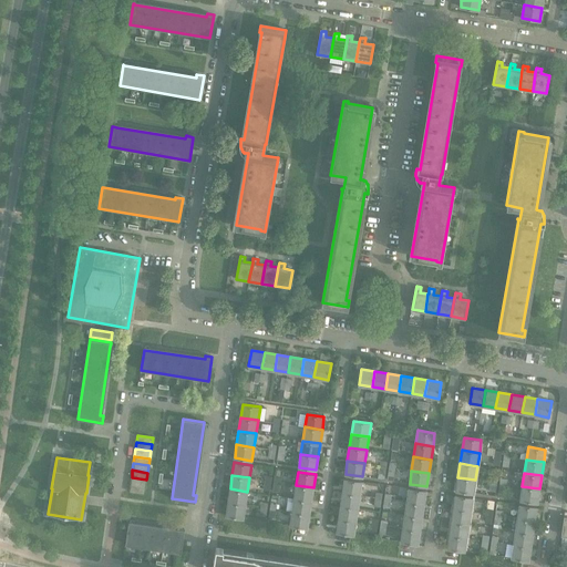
[(146,480),(132,477),(131,485),(145,487),(146,480)]
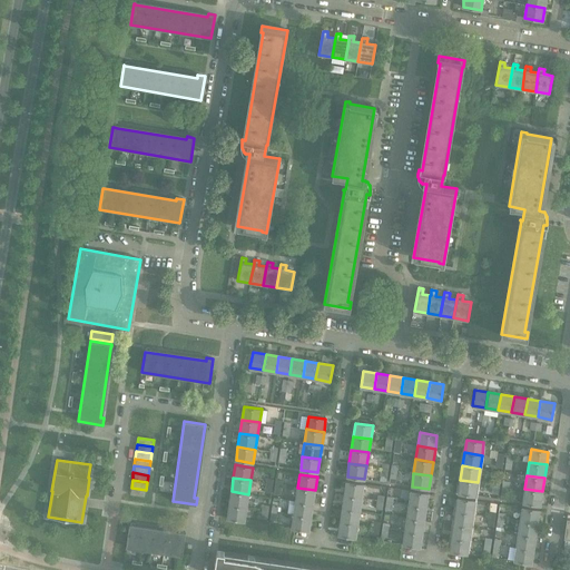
[(478,482),(460,480),(459,493),(475,495),(478,482)]
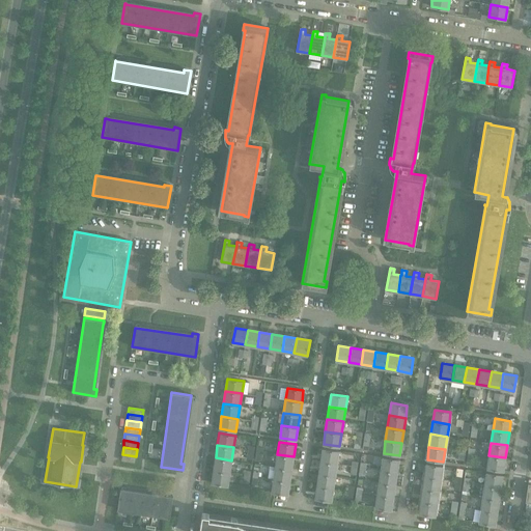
[(323,448),(320,460),(337,463),(339,451),(323,448)]
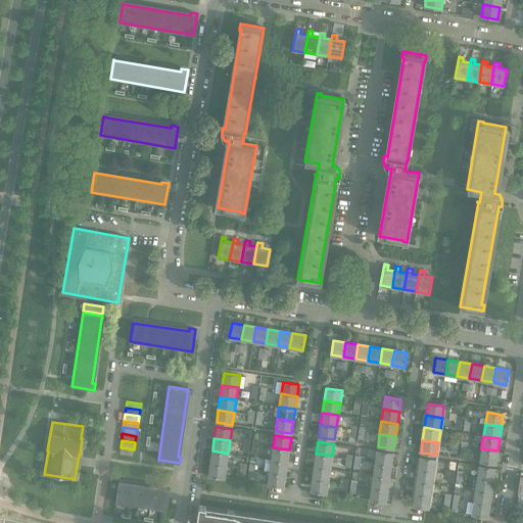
[(134,449),(121,447),(120,454),(133,456),(134,449)]
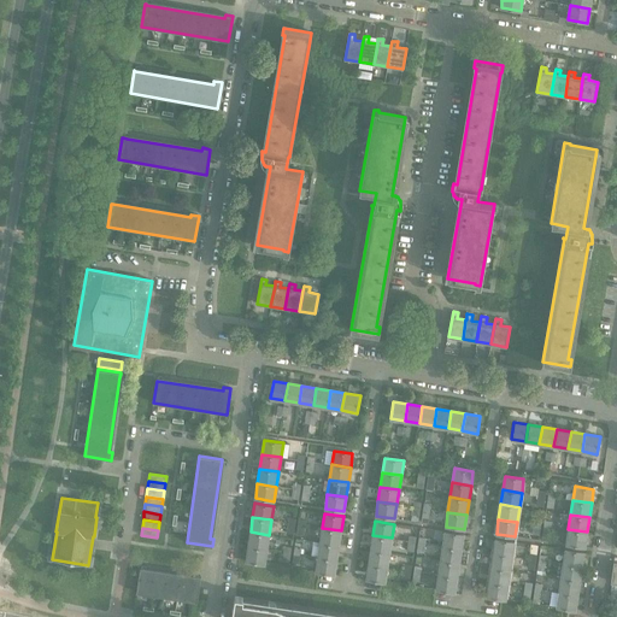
[(341,530),(322,528),(319,542),(339,545),(341,530)]
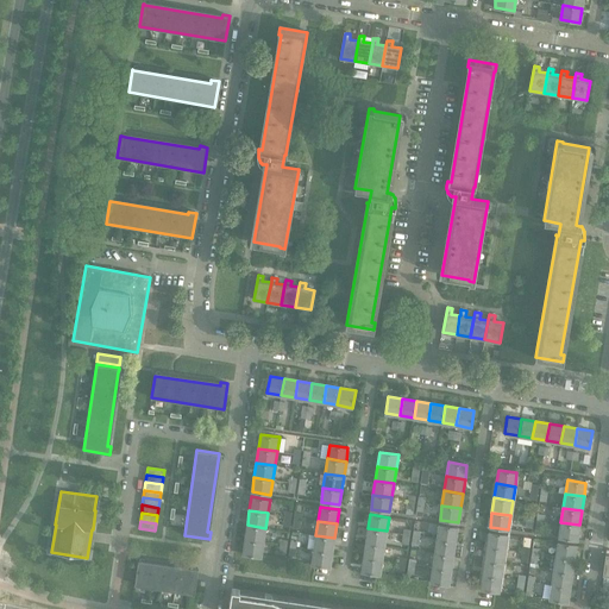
[(579,525),(560,522),(559,538),(577,540),(579,525)]
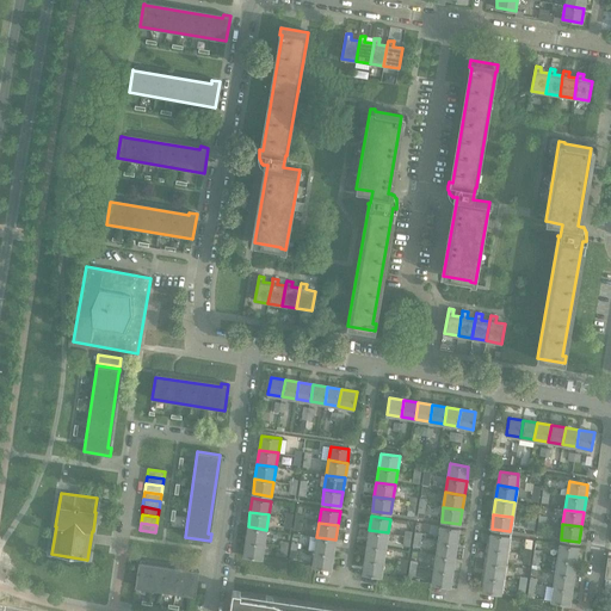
[(266,530),(248,526),(246,542),(265,544),(266,530)]
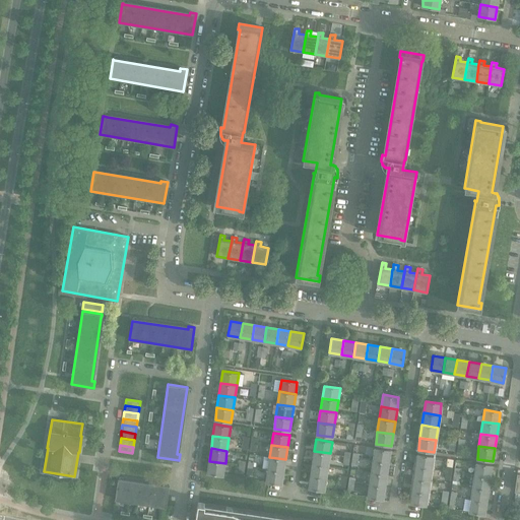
[(375,448),(373,459),(389,462),(391,450),(375,448)]
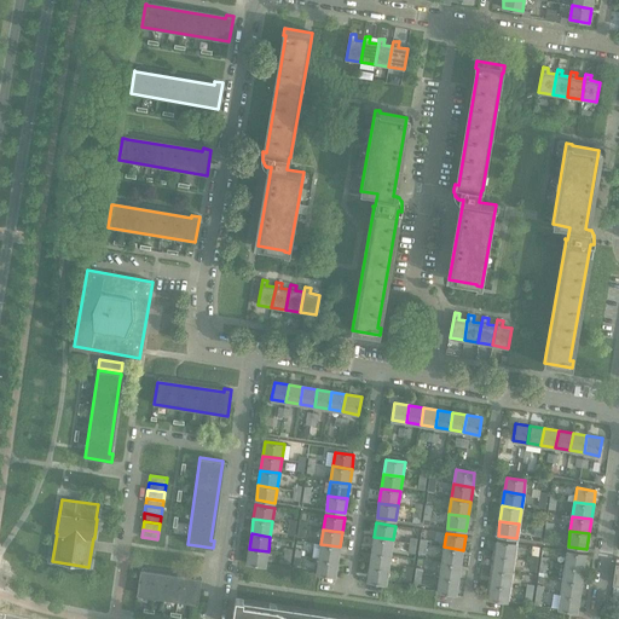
[(374,537),(372,551),(391,555),(393,539),(374,537)]
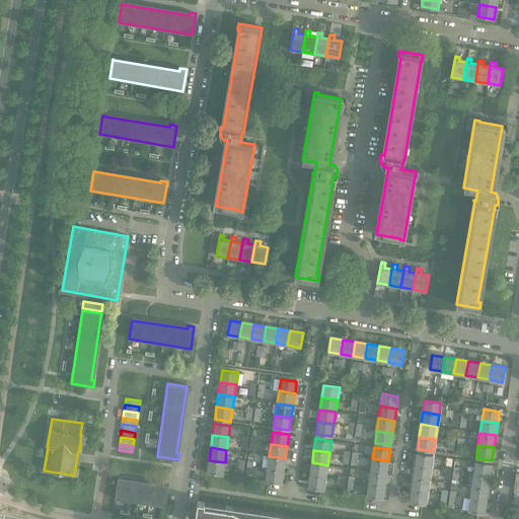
[(417,453),(415,465),(431,467),(433,455),(417,453)]
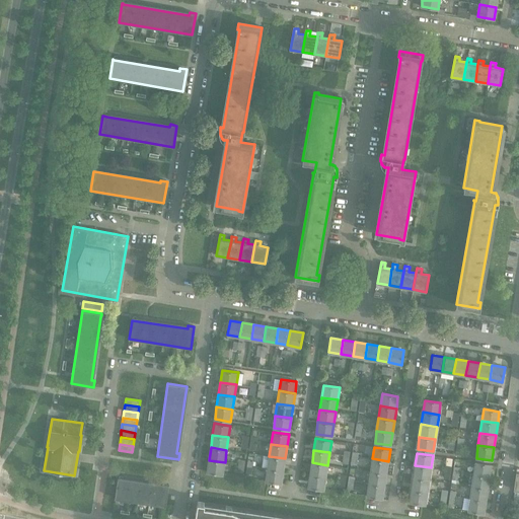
[(285,458),(269,456),(268,468),(283,471),(285,458)]
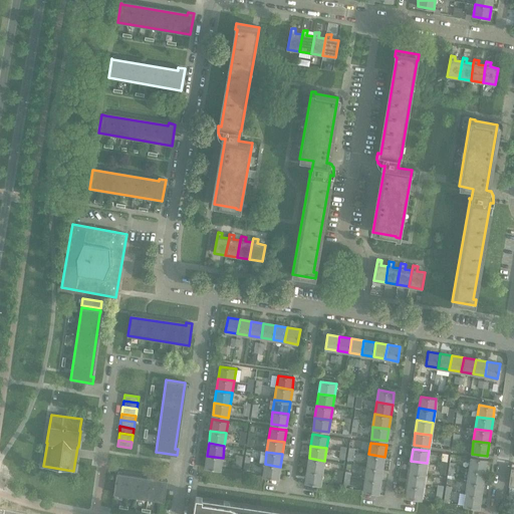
[(384,457),(368,454),(366,467),(382,469),(384,457)]
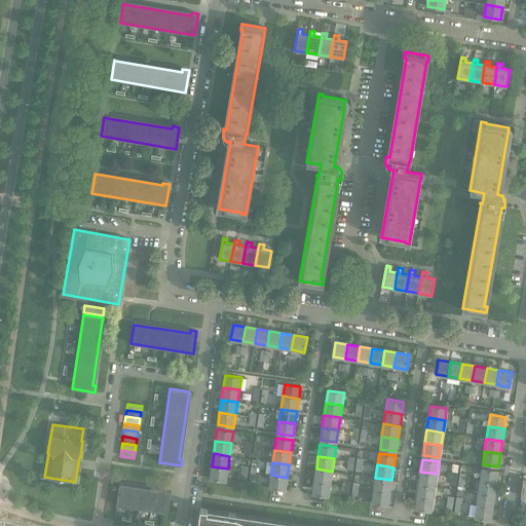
[(228,468),(212,466),(210,479),(226,481),(228,468)]
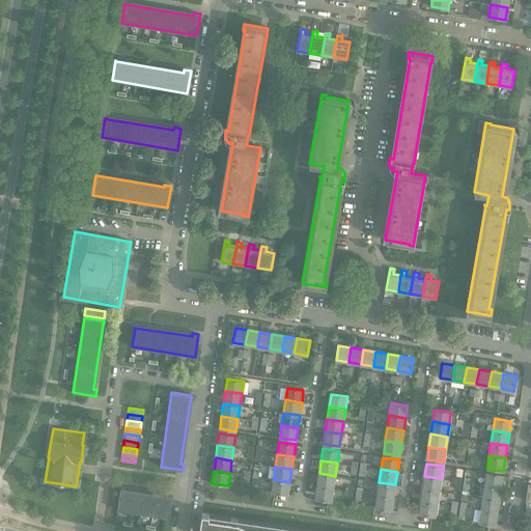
[(486,472),(484,484),(501,486),(503,475),(486,472)]
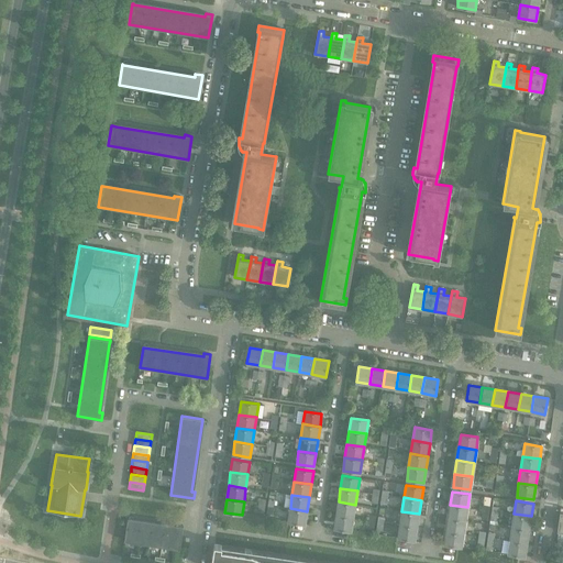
[(355,505),(339,501),(337,515),(353,518),(355,505)]
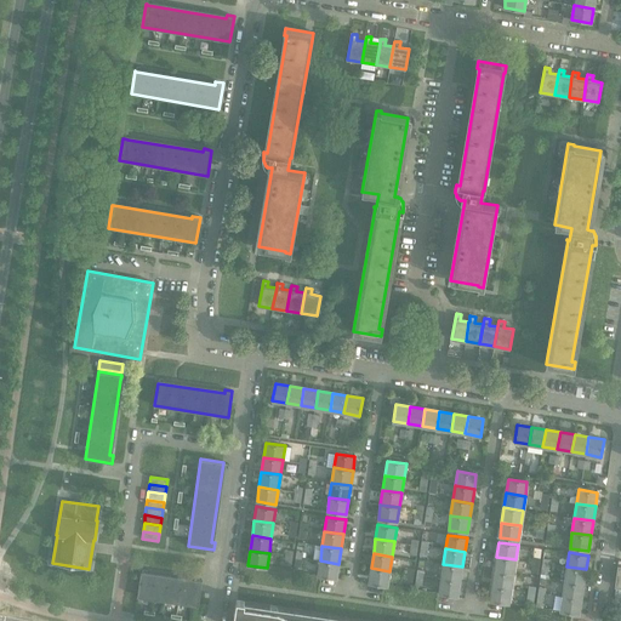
[(516,559),(496,557),(494,571),(513,574),(516,559)]
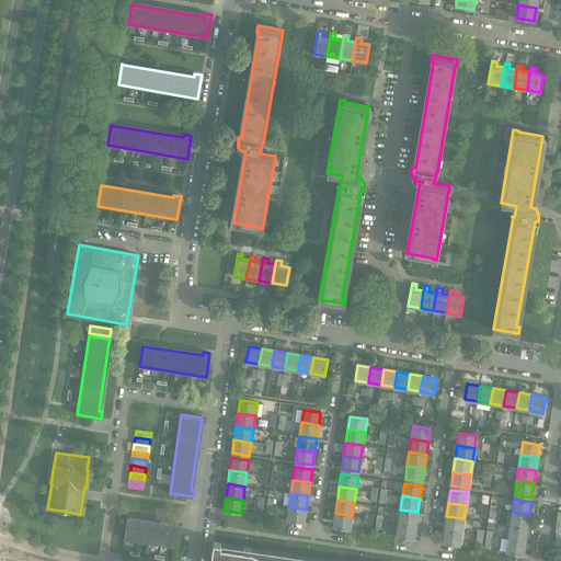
[(306,510),(289,506),(287,519),(305,523),(306,510)]
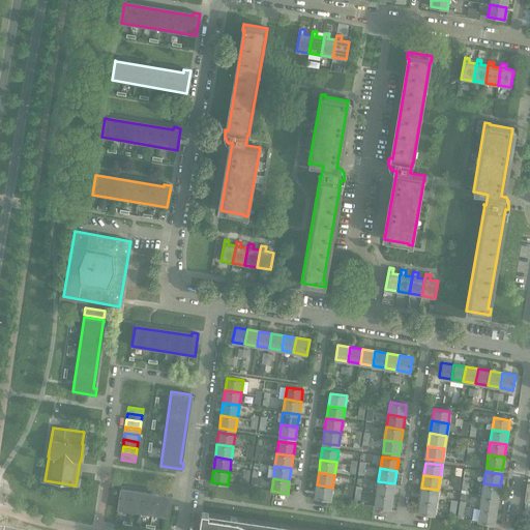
[(394,483),(378,481),(377,494),(392,496),(394,483)]
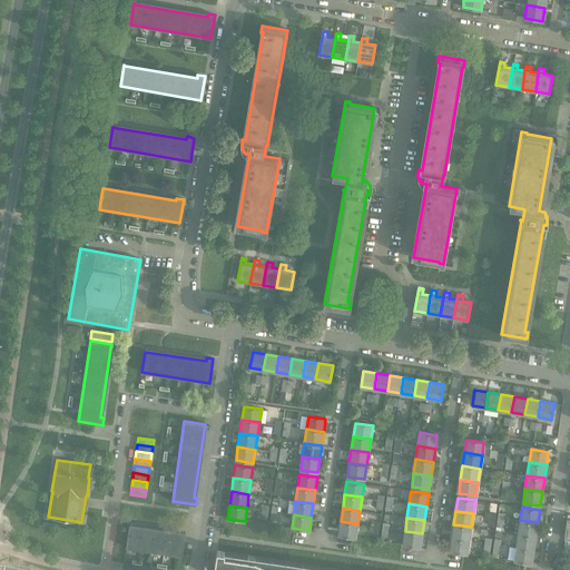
[(538,522),(520,520),(518,533),(536,537),(538,522)]
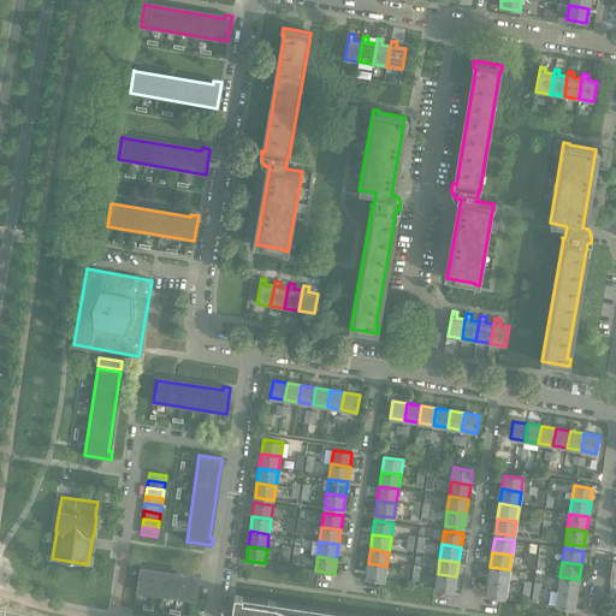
[(386,567),(368,563),(366,579),(385,581),(386,567)]
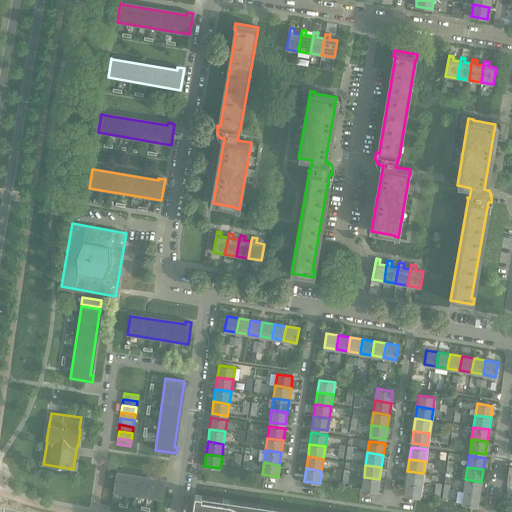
[(423,473),(407,471),(406,483),(421,485),(423,473)]
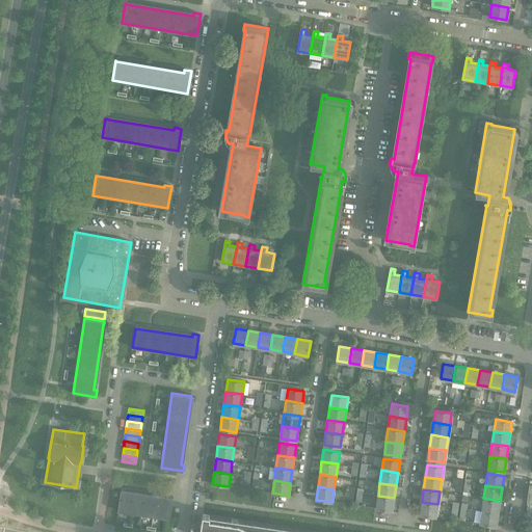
[(170,519),(174,497),(166,496),(166,499),(121,491),(117,511),(170,519)]
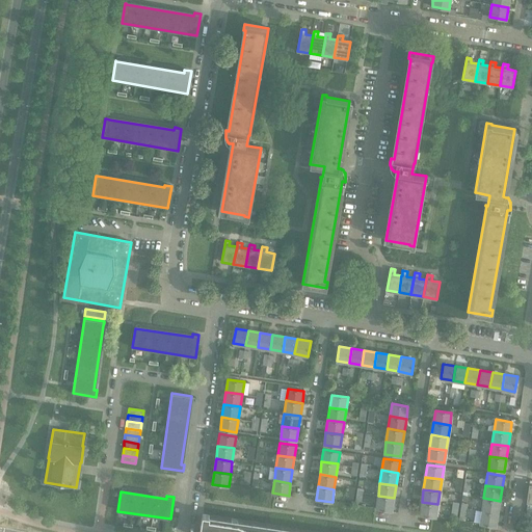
[(394,498),(378,496),(376,508),(393,510),(394,498)]
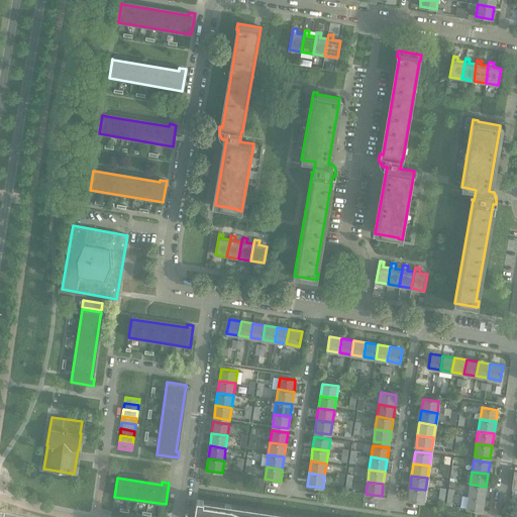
[(486,487),(470,484),(469,497),(484,499),(486,487)]
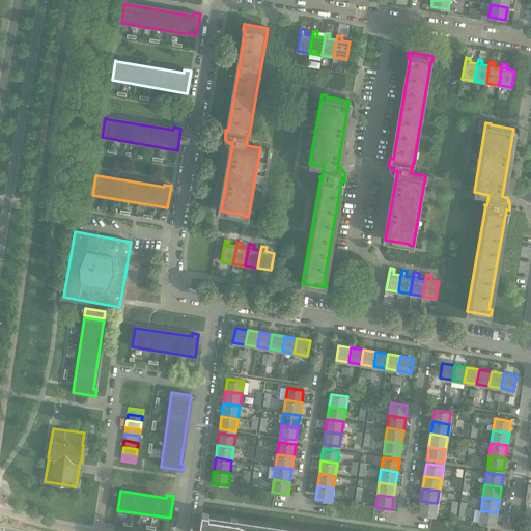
[(437,503),(421,501),(419,513),(436,516),(437,503)]
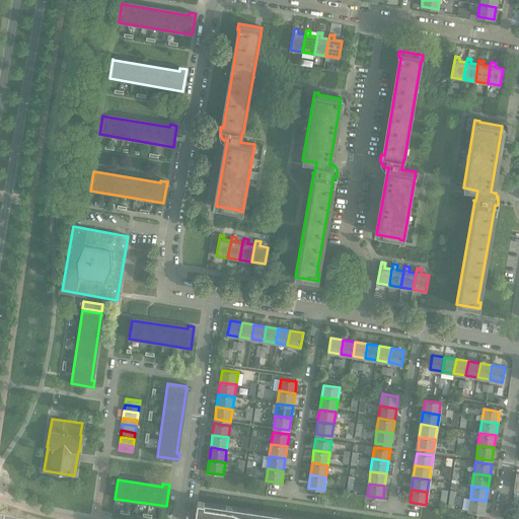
[(486,501),(470,499),(468,511),(484,513),(486,501)]
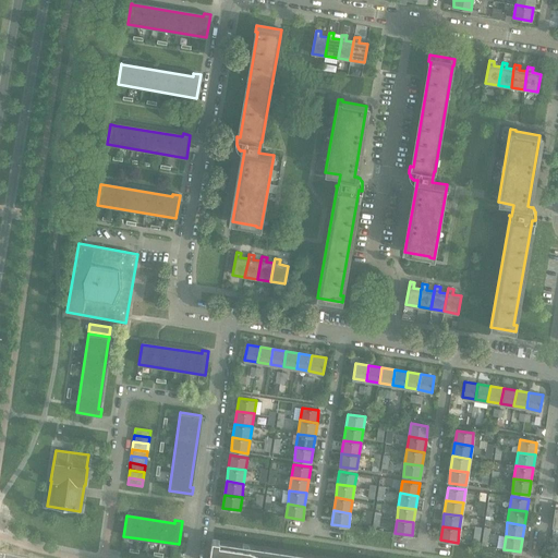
[(209,557),(316,557),(249,548),(250,545),(243,544),(242,547),(219,544),(219,541),(213,540),(209,557)]
